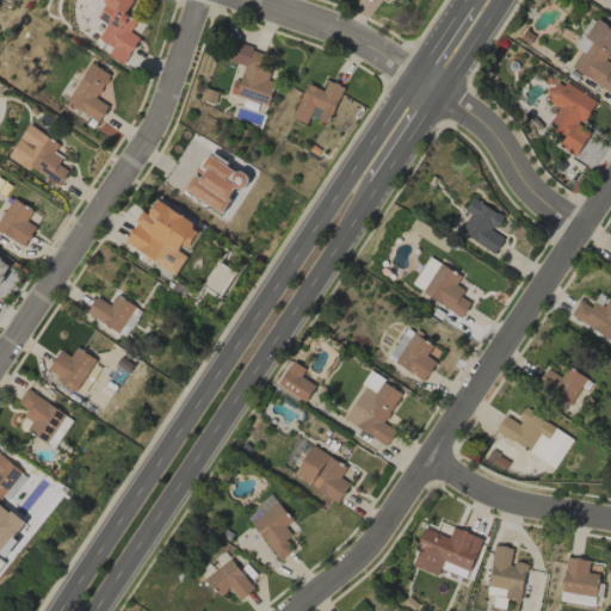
[(139,36),(130,32),(136,20),(127,16),(134,0),(105,0),(97,18),(105,23),(97,39),(111,47),(106,55),(124,65),(139,36)]
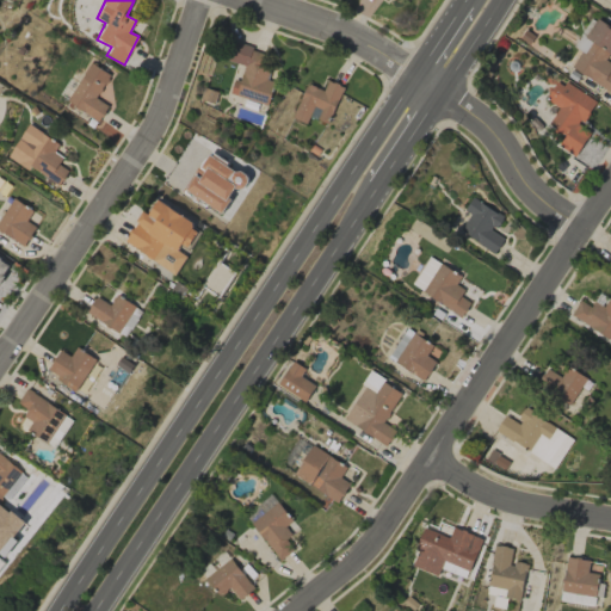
[(571,67),(610,93),(610,91),(610,28),(594,17),(574,47),(580,51),(571,67)]
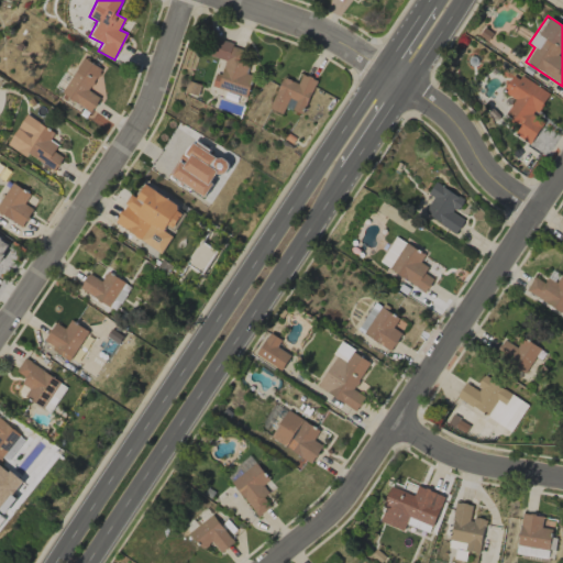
[(246,97),(253,75),(245,73),(250,61),(242,58),(245,47),(214,39),(209,55),(224,59),(221,74),(216,73),(211,87),(246,97)]
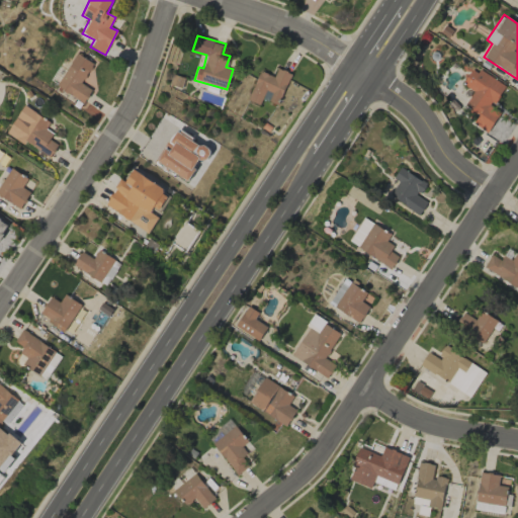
[(56,86),(83,103),(92,89),(81,83),(93,63),(76,53),(56,86)]
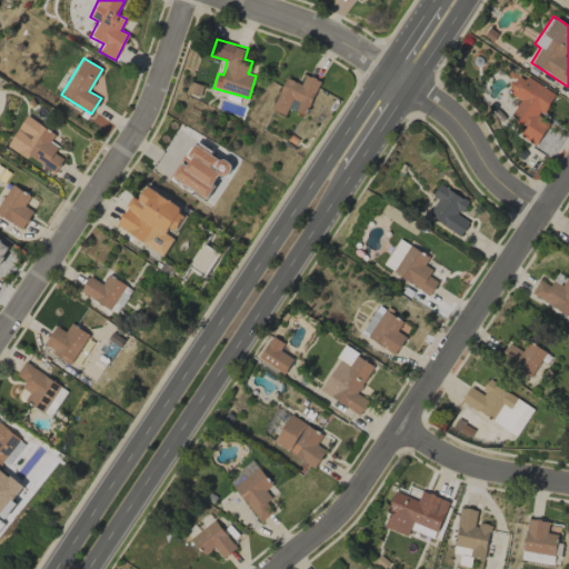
[(553,95),(519,73),(508,92),(519,99),(509,117),(525,127),(520,136),(536,145),(549,123),(540,117),(553,95)]
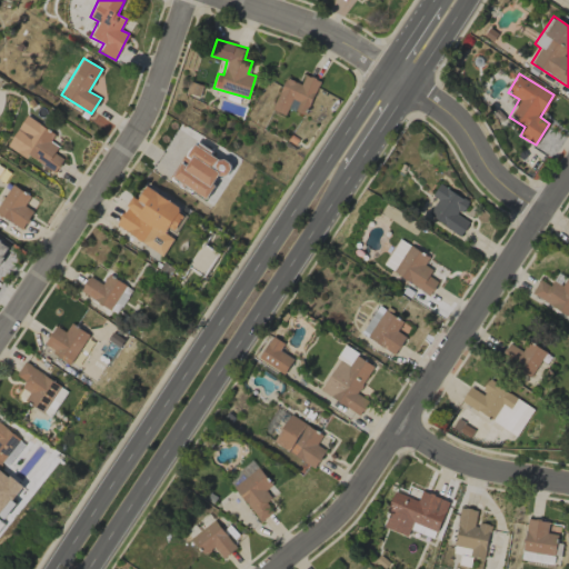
[(300,83),(285,77),(271,109),(285,115),(288,108),(305,115),(319,80),(305,75),(300,83)]
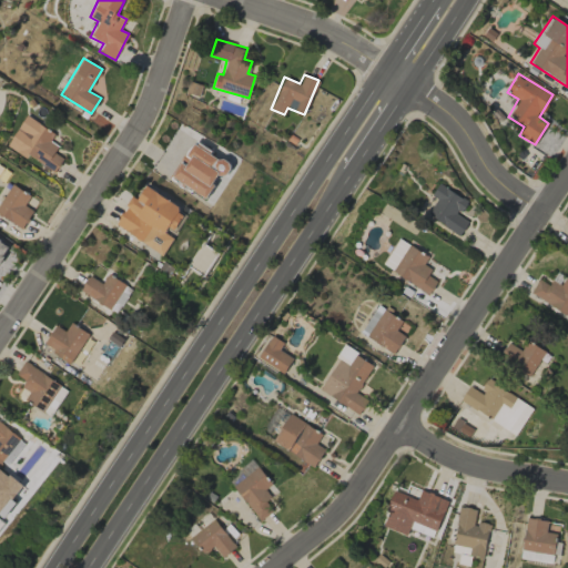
[(7,143),(53,173),(63,159),(53,153),(58,146),(50,141),(54,133),(26,114),(7,143)]
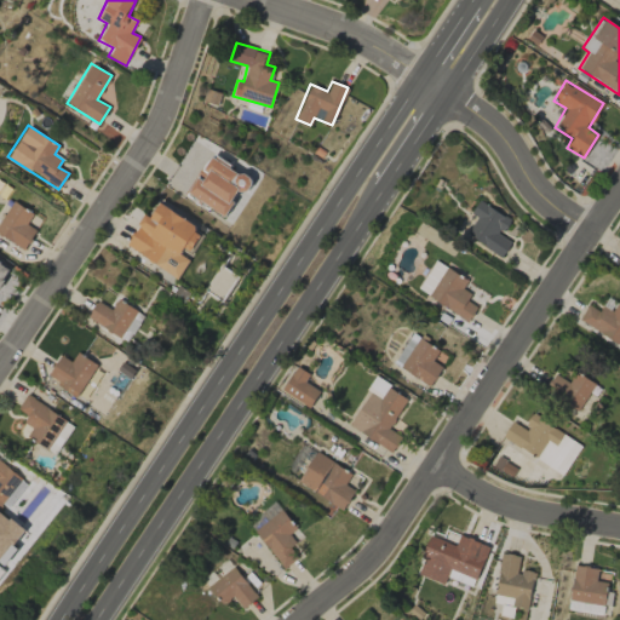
[(0,222),(0,234),(24,250),(36,230),(27,224),(33,213),(12,200),(0,222)]
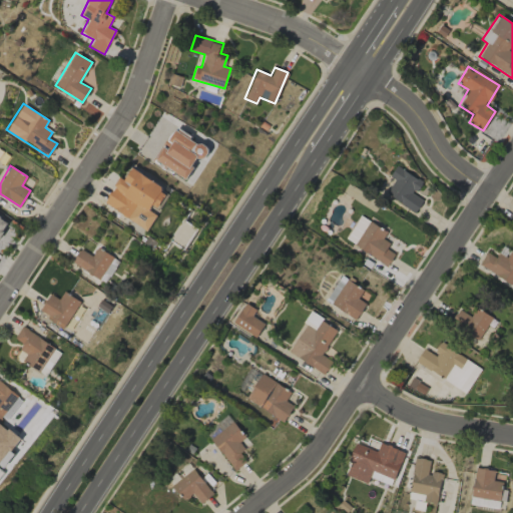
[(423,199),(414,193),(422,181),(396,165),(389,175),(395,179),(386,193),(416,211),(423,199)]
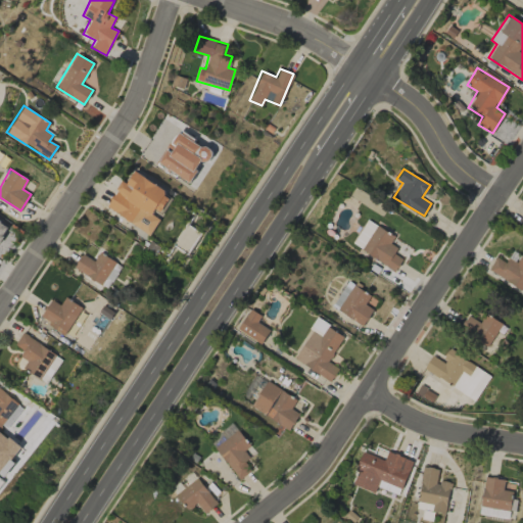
[(106,206),(150,234),(159,219),(155,217),(170,193),(134,171),(127,184),(123,181),(106,206)]
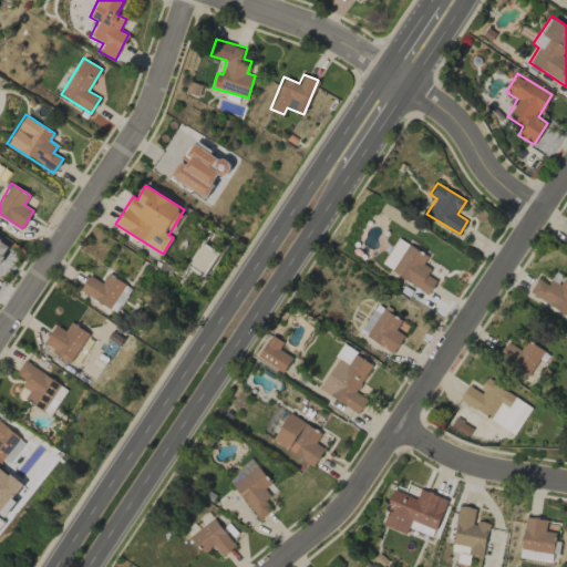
[(428,256),(397,238),(381,266),(429,292),(436,280),(426,275),(431,268),(423,264),(428,256)]
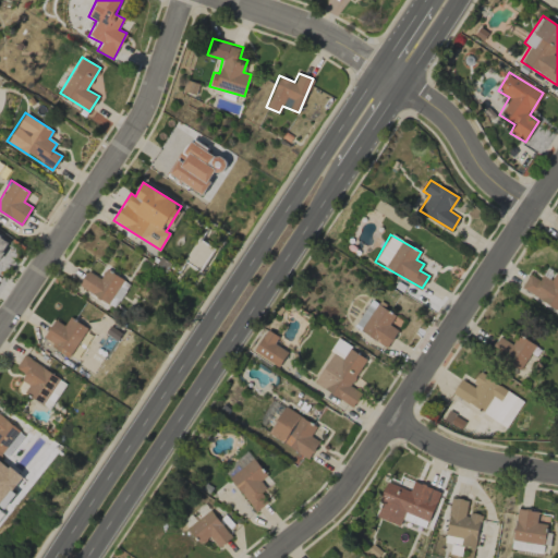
[(114,307),(130,283),(106,269),(100,278),(87,270),(79,286),(114,307)]
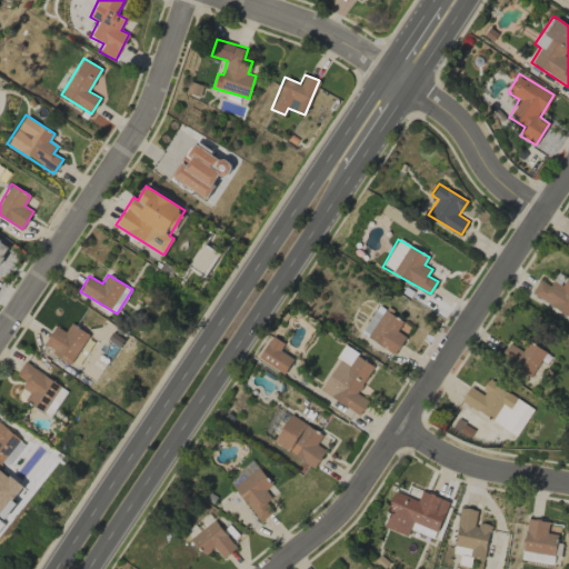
[(539,279),(530,295),(568,316),(568,280),(566,278),(561,285),(552,280),(550,286),(539,279)]
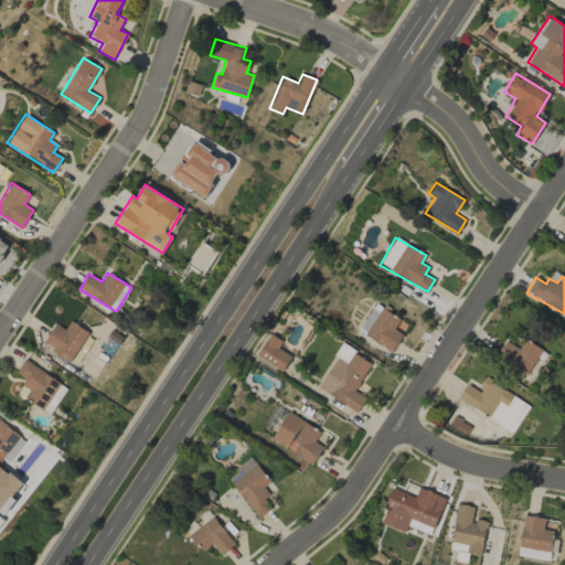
[(358,330),(363,333),(381,307),(375,302),(358,330)]
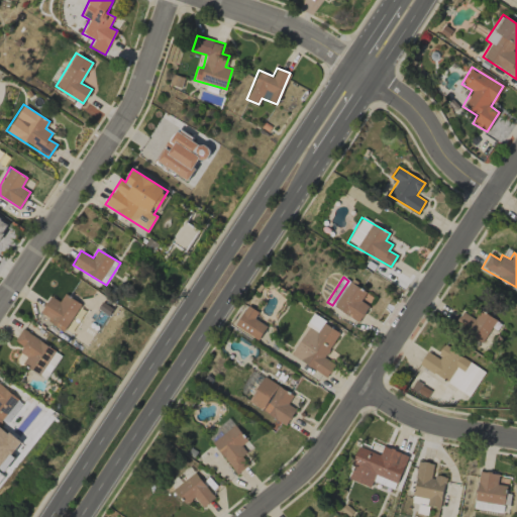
[(358,321),(369,306),(360,301),(366,292),(348,282),(333,307),(358,321)]
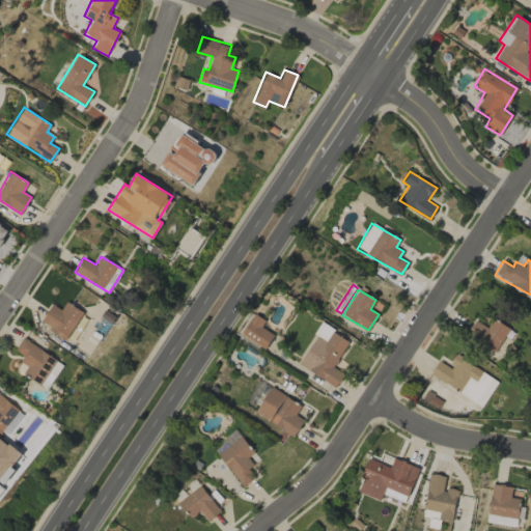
[(52,304),(40,324),(66,339),(83,311),(65,302),(61,309),(52,304)]
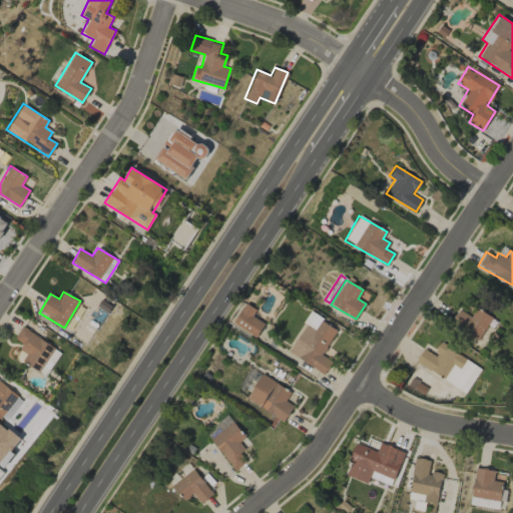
[(251,316),(255,309),(244,303),(232,324),(257,338),(265,324),(251,316)]
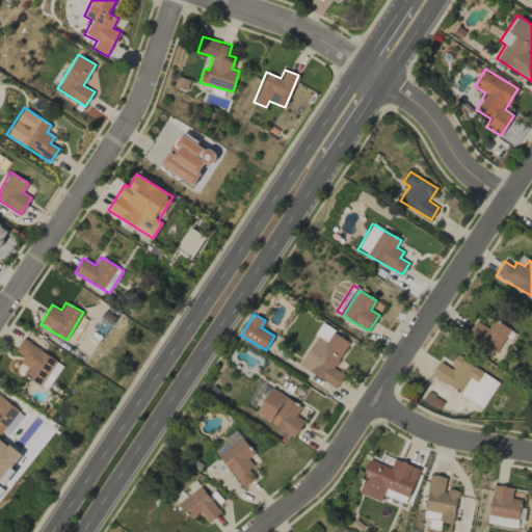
[(509,326),(493,319),(489,327),(474,321),(468,337),(499,351),(509,326)]
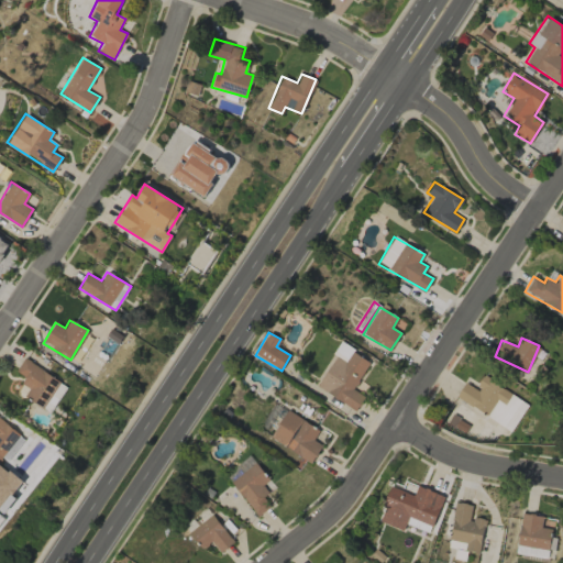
[(345,361),(353,348),(340,341),(333,353),(345,361)]
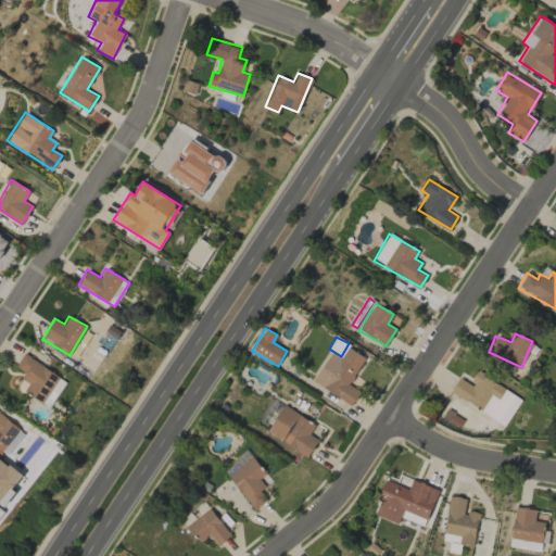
[(313,382),(352,405),(361,391),(349,384),(365,357),(348,346),(341,357),(331,352),(313,382)]
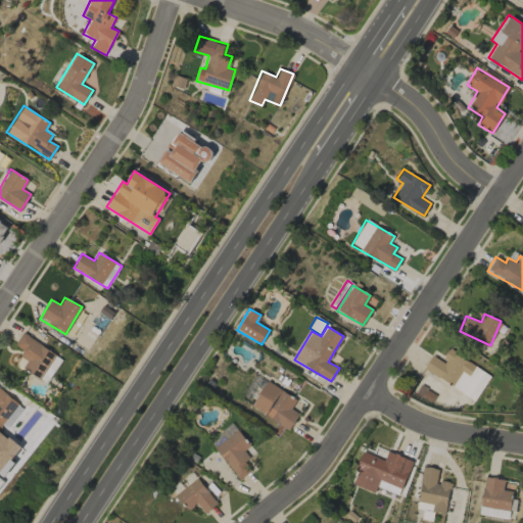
[(15,344),(24,350),(19,357),(30,362),(25,370),(47,383),(62,358),(21,333),(15,344)]
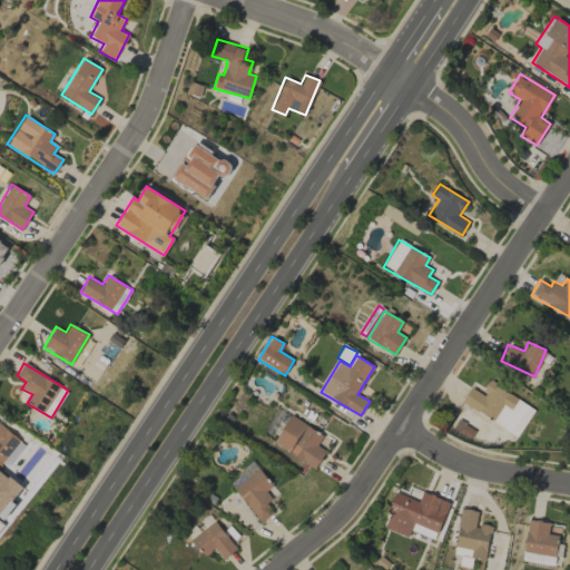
[(534,409),(489,381),(481,394),(471,387),(461,402),(518,436),(534,409)]
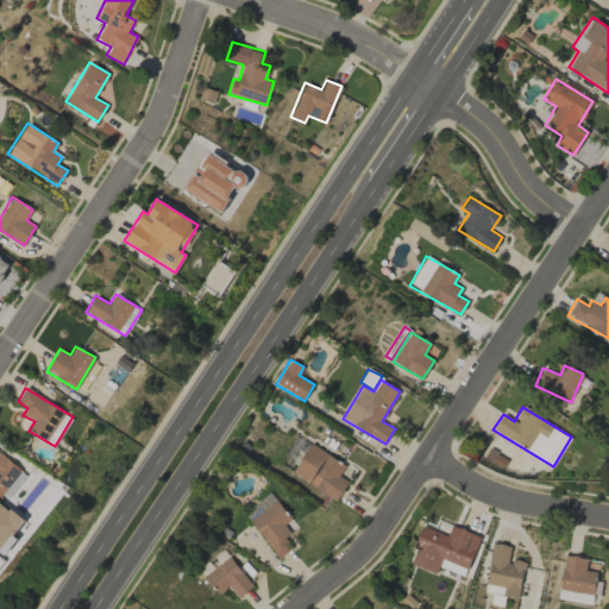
[(345,465),(311,443),(292,472),(337,501),(349,482),(339,476),(345,465)]
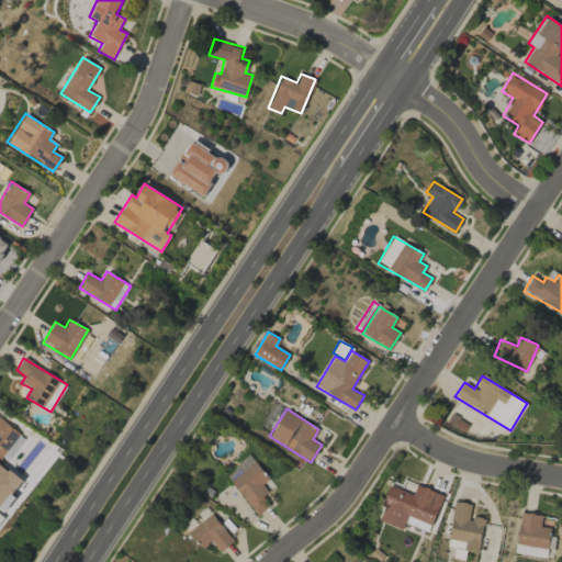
[(0,465),(23,437),(0,417),(0,465)]
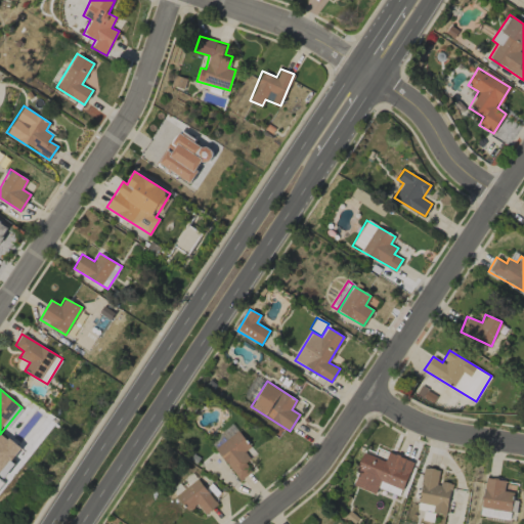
[(251,472),(245,462),(250,459),(245,450),(250,447),(238,431),(216,445),(237,480),(251,472)]
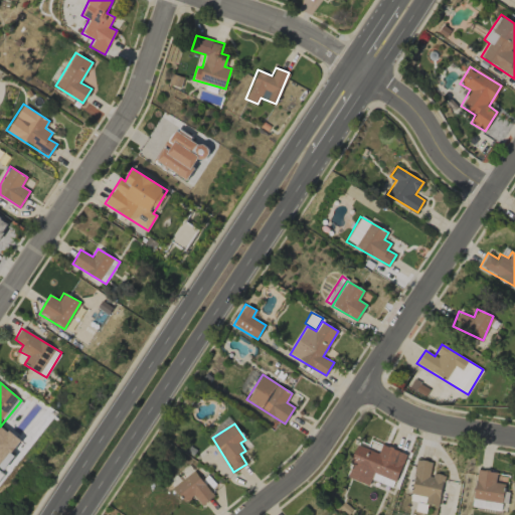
[(346,477),(368,486),(370,479),(392,487),(405,454),(381,444),(378,453),(358,445),(346,477)]
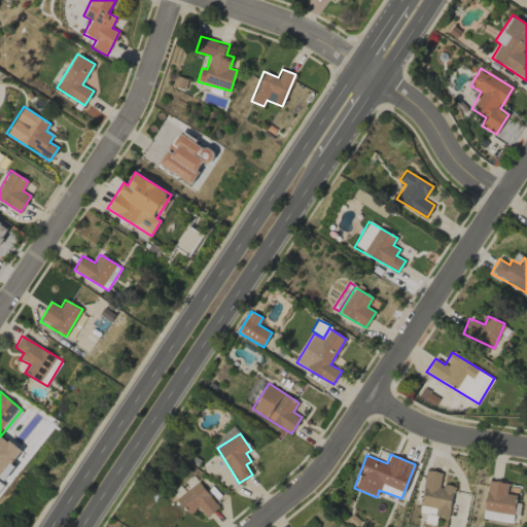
[(514,514),(516,494),(506,493),(508,483),(488,480),(484,511),(514,514)]
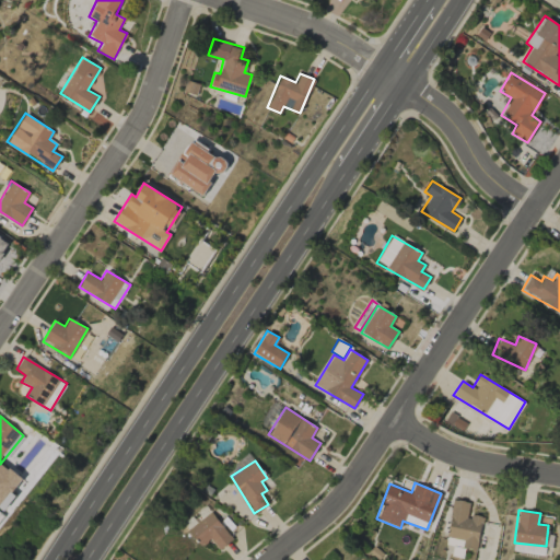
[(210,538),(219,550),(233,538),(210,511),(187,529),(201,546),(210,538)]
